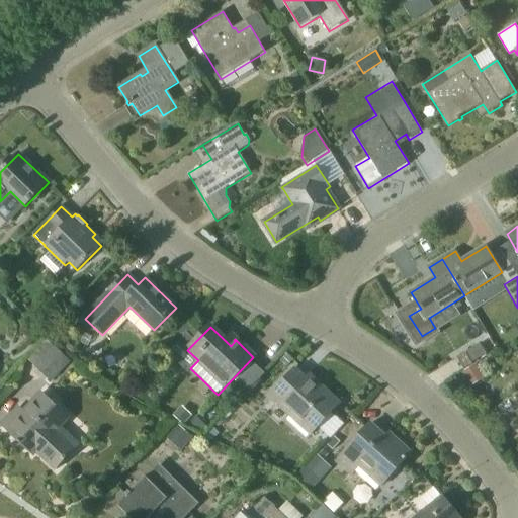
[(481,343),(466,352),(473,363),(487,354),(481,343)]
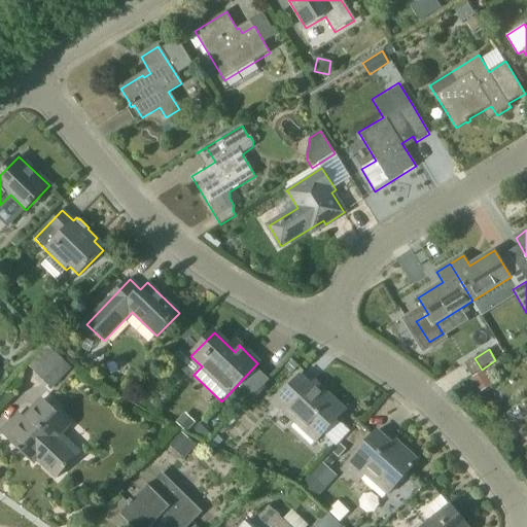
[(72,367),(55,352),(35,373),(53,389),(72,367)]
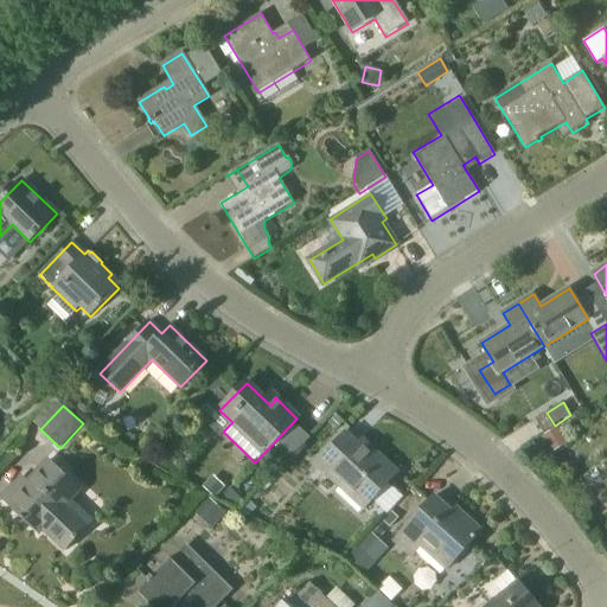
[(556,427),(555,426),(547,413),(535,420),(544,434),(556,427)]
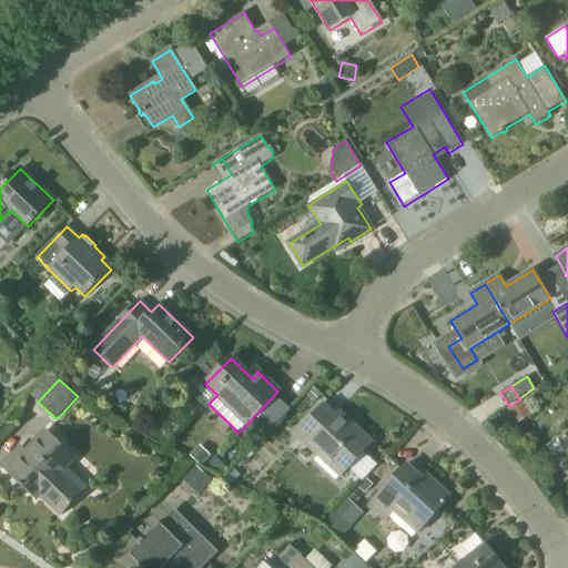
[(314,389),(306,397),(313,404),(321,396),(314,389)]
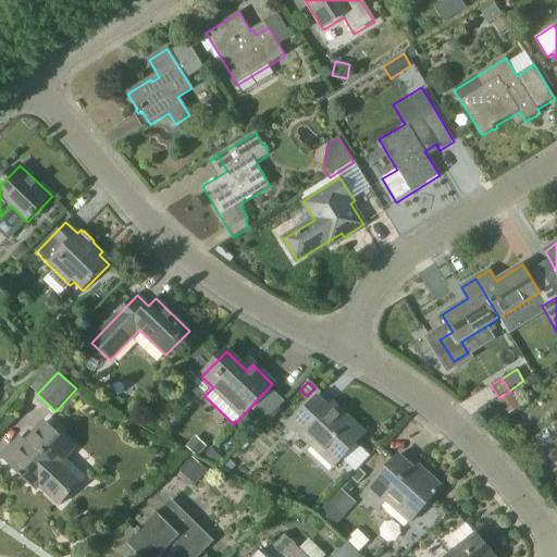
[(337,416),(318,397),(291,426),(334,468),(366,434),(342,411),(337,416)]
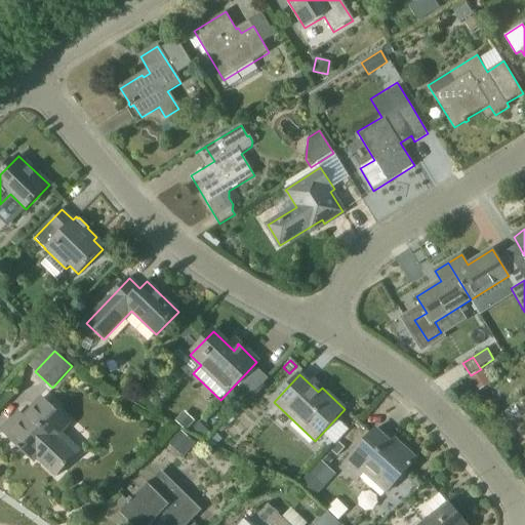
[(56,437),(69,422),(43,398),(7,436),(2,432),(2,433),(33,461),(37,457),(57,477),(77,455),(56,437)]
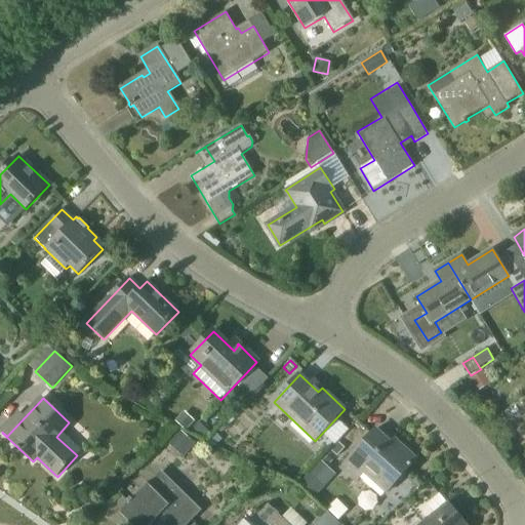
[(184,412),(175,421),(186,432),(195,422),(184,412)]
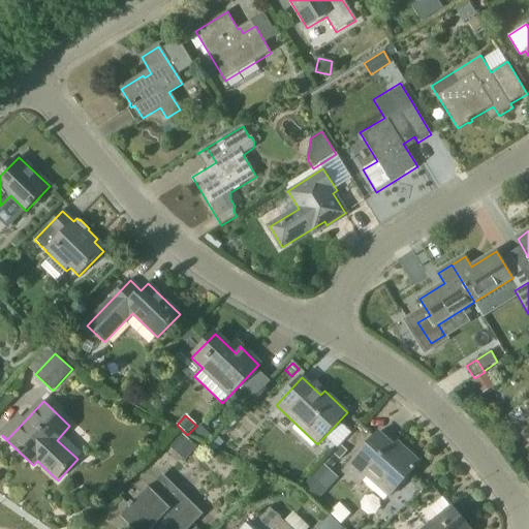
[(200,426),(195,431),(208,444),(214,438),(200,426)]
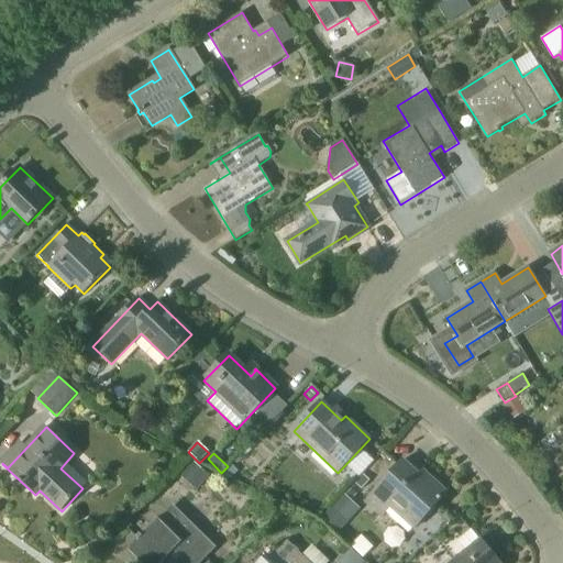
[(427,485),(418,476),(419,475),(403,461),(364,503),(382,518),(386,512),(409,532),(414,527),(415,528),(446,493),(432,479),(427,485)]
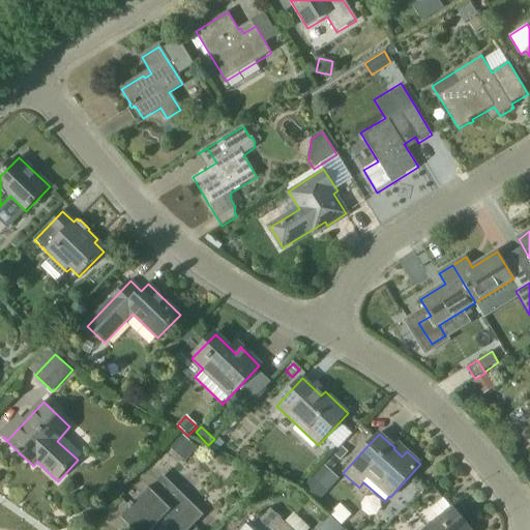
[(182,435),(171,449),(185,462),(198,448),(182,435)]
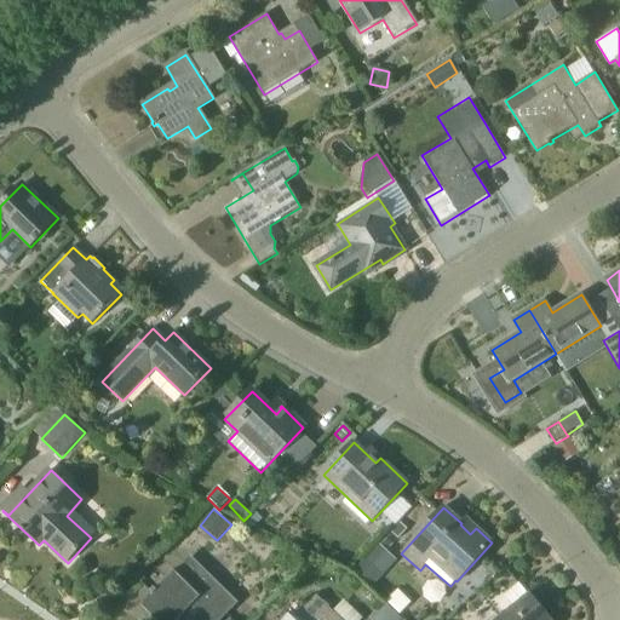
[(257,514),(246,524),(254,528),(263,520),(257,514)]
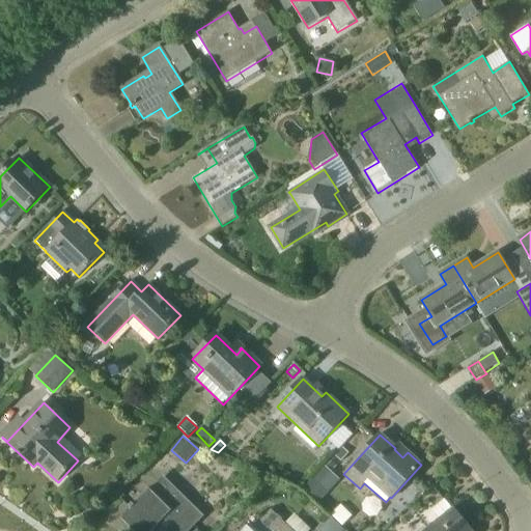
[(344,446),(334,458),(340,465),(351,452),(344,446)]
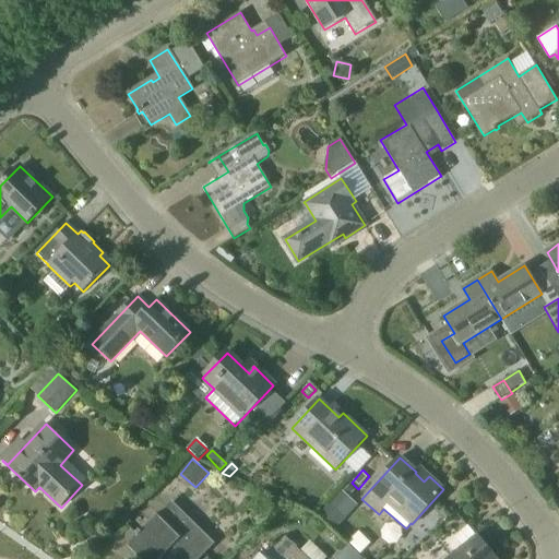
[(199,558),(214,544),(171,501),(127,546),(140,558),(159,558),(174,546),(182,555),(178,558),(199,558)]
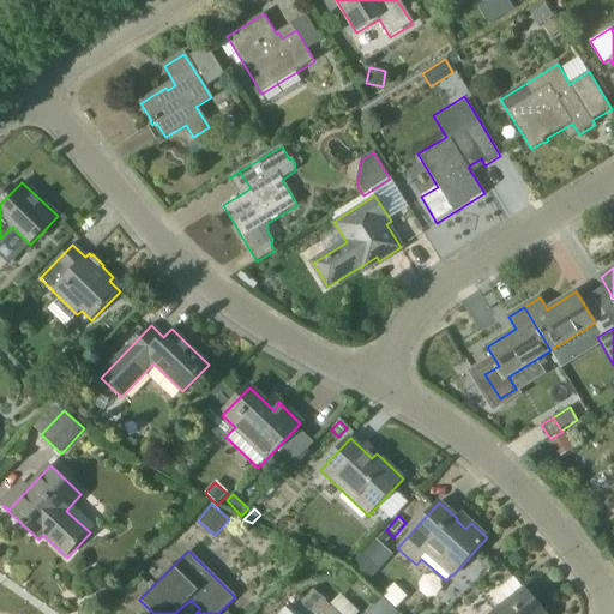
[(361,554),(351,565),(369,582),(379,571),(361,554)]
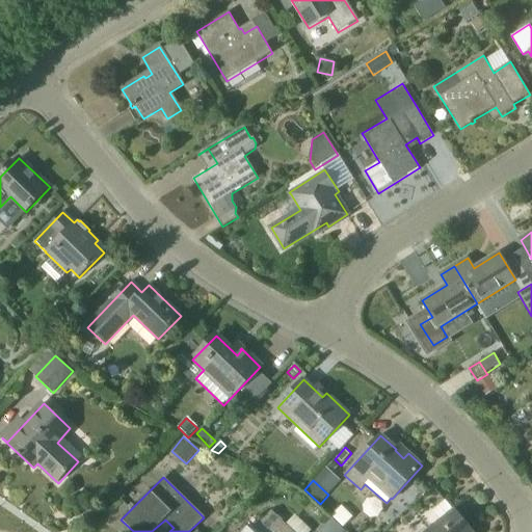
[(341,525),(350,515),(340,505),(330,514),(341,525)]
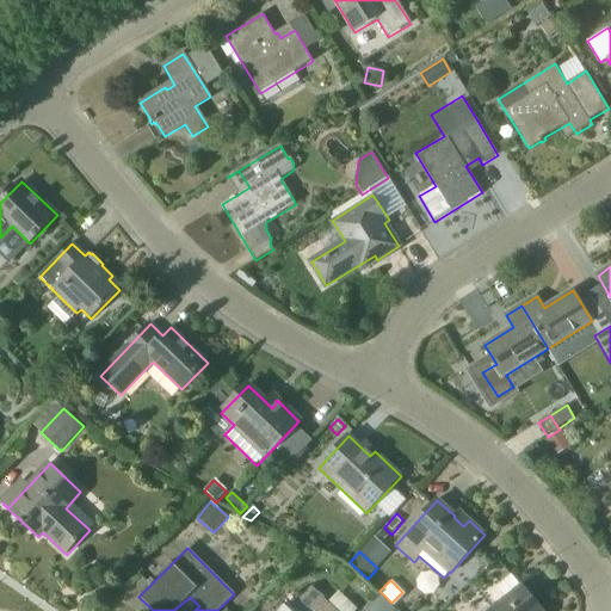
[(543,610),(522,585),(489,610),(543,610)]
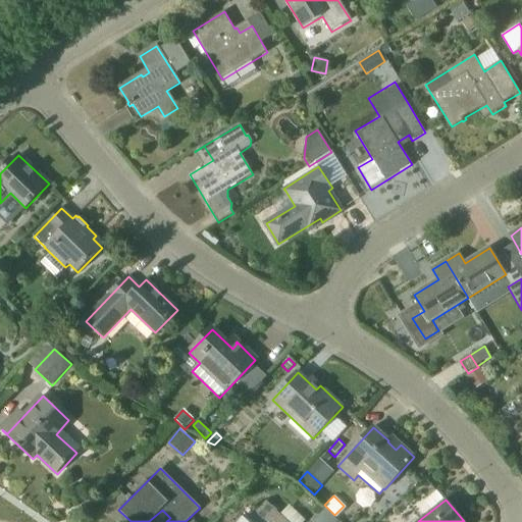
[(288,521),(280,515),(266,502),(248,521),(244,518),(239,521),(288,521)]
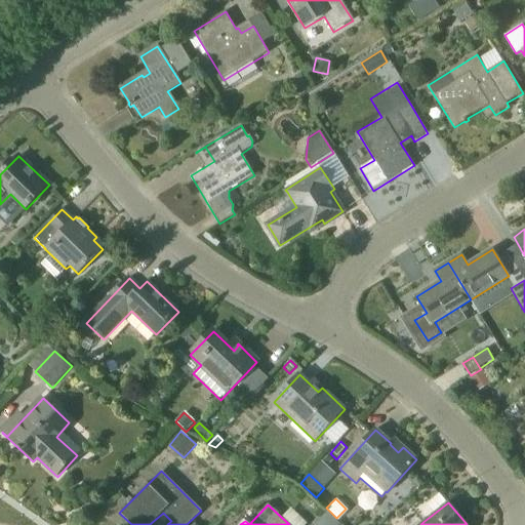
[(327,512),(315,524),(339,524),(340,524),(327,512)]
